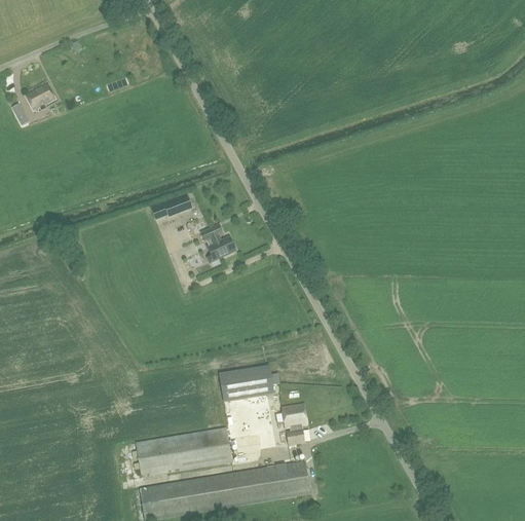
[(34,106),(39,103),(44,101),(54,96),(46,81),(26,91),(34,106)]
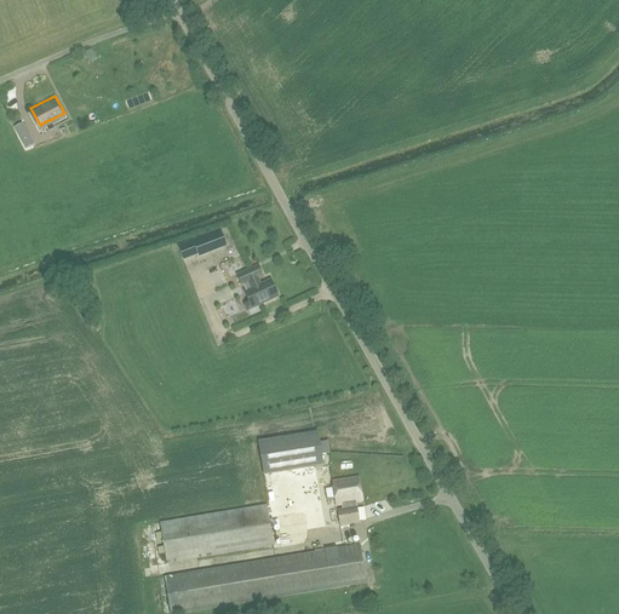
[(32,141),(44,137),(41,128),(30,132),(32,141)]
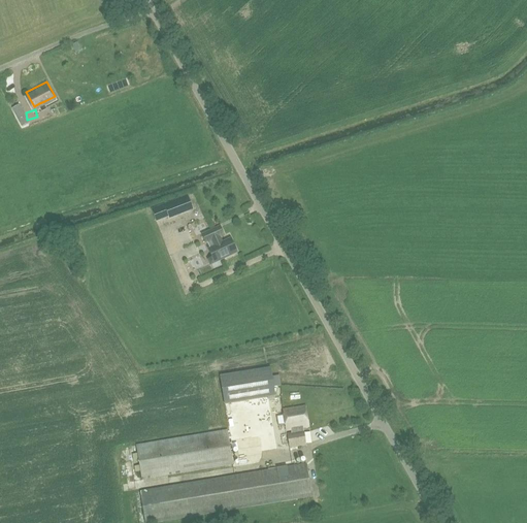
[(187,194),(163,203),(168,216),(191,206),(187,194)]
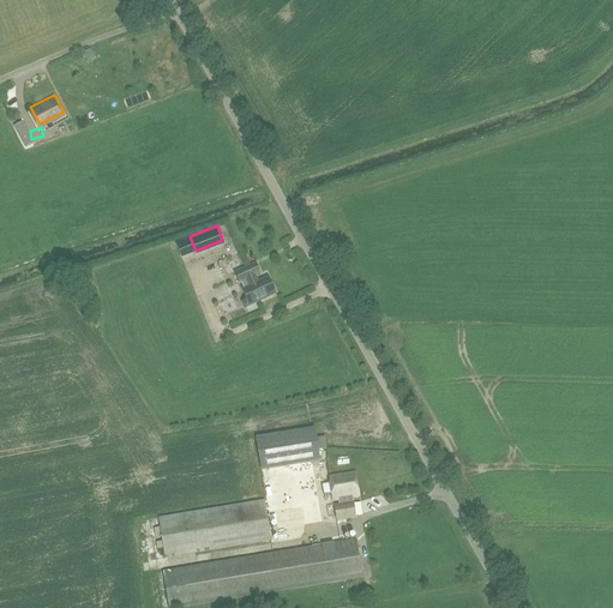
[(193,252),(205,282),(221,276),(212,257),(223,252),(220,242),(193,252)]
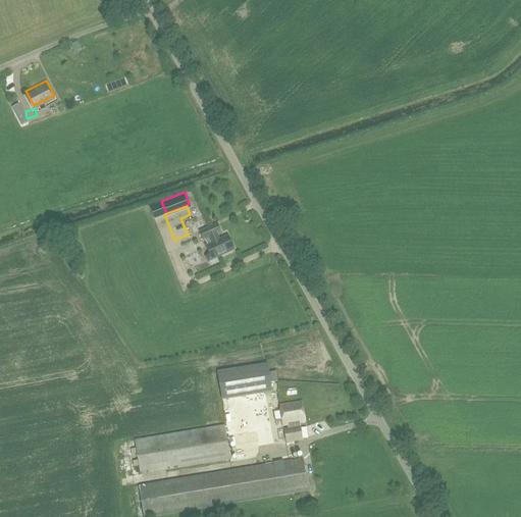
[(221,227),(217,219),(199,227),(203,236),(205,236),(208,241),(206,242),(211,251),(217,247),(219,252),(235,244),(228,230),(219,235),(217,229),(221,227)]
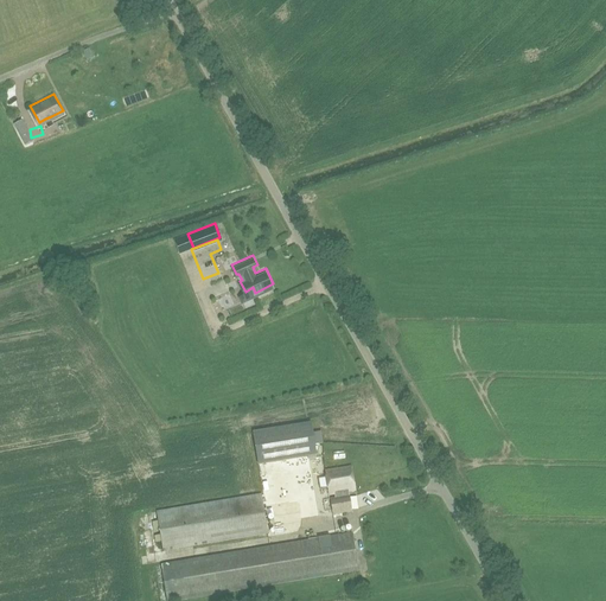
[(106,301),(109,313),(129,307),(126,295),(106,301)]
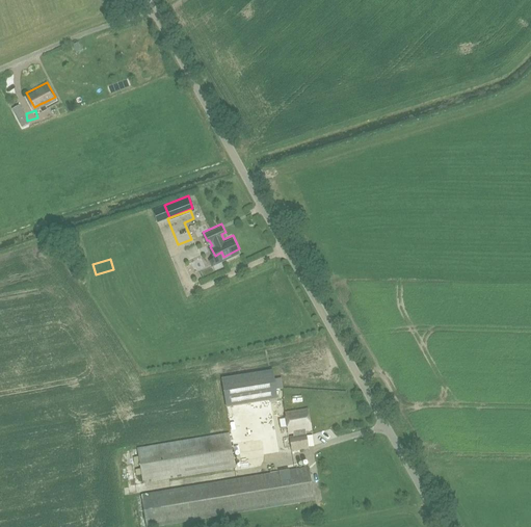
[(219,375),(223,402),(274,394),(270,367),(219,375)]
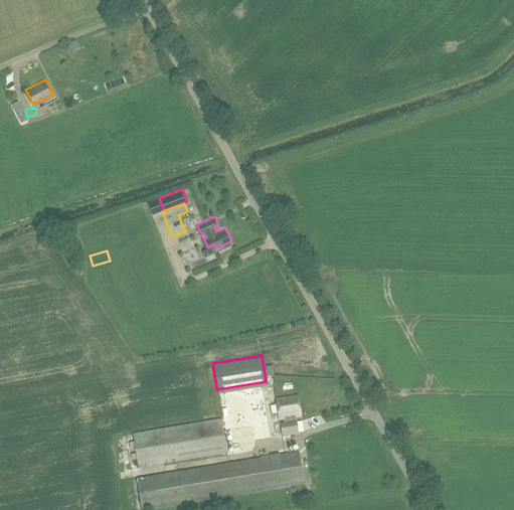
[(301,412),(298,392),(276,395),(279,415),(284,414),(285,418),(280,419),(282,433),(299,431),(296,416),(295,417),(294,413),(301,412)]
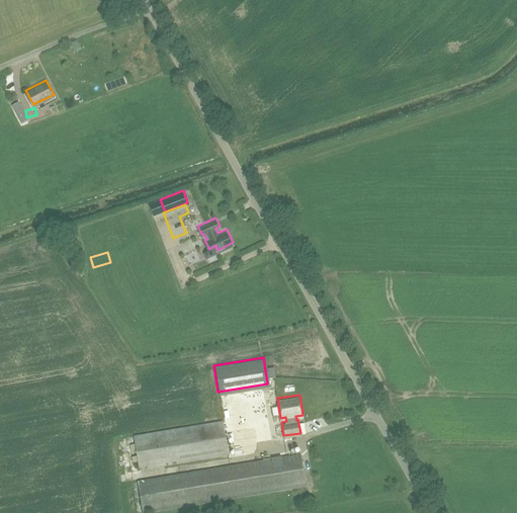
[(140,465),(229,451),(223,418),(134,433),(140,465)]
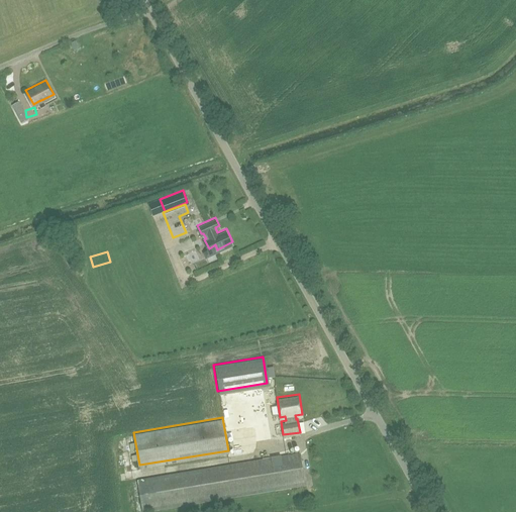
[(304,482),(303,475),(299,450),(131,478),(136,510),(304,482)]
